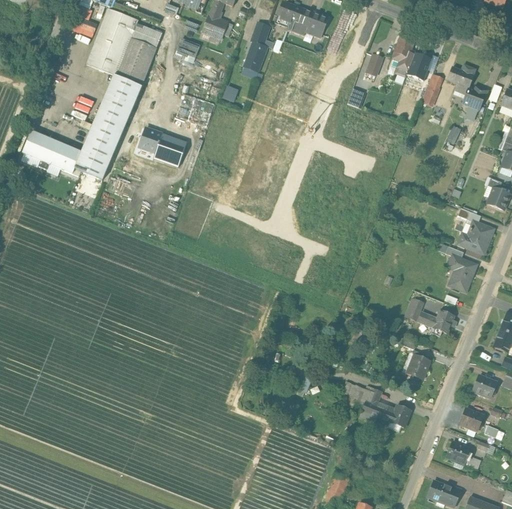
[(13,0),(34,8),(35,5),(46,9),(49,3),(41,0),(13,0)]
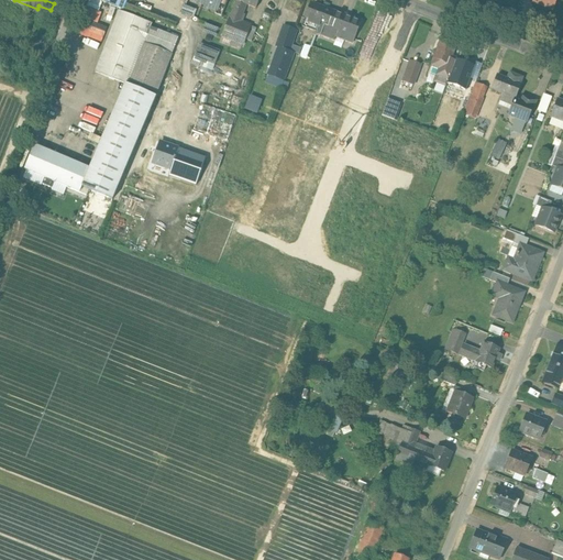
[(219,0),(217,7),(214,11),(221,13),(227,0),(219,0)]
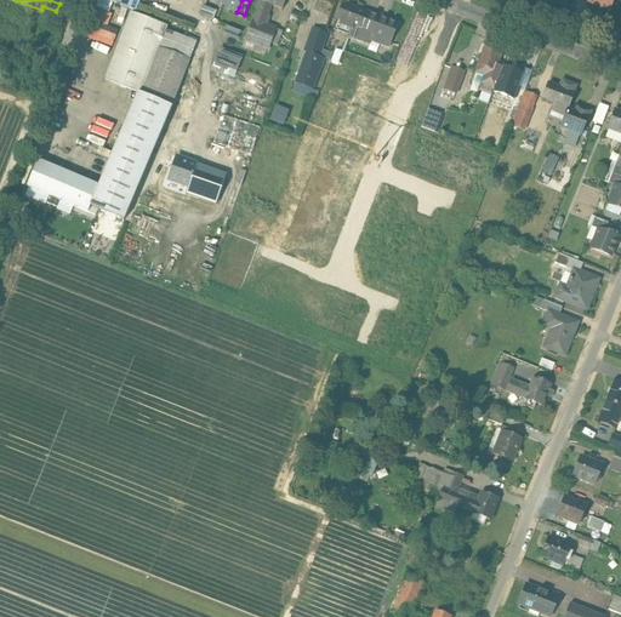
[(260,0),(257,7),(267,11),(271,1),(281,6),(284,0),(260,0)]
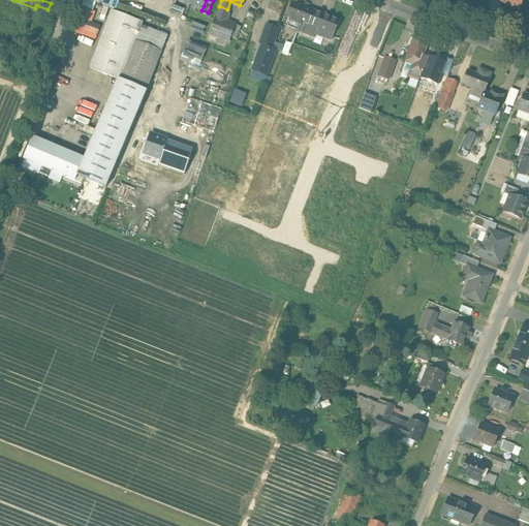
[(304,6),(291,1),(284,22),(291,25),(292,22),(297,21),(299,21),(304,6)]
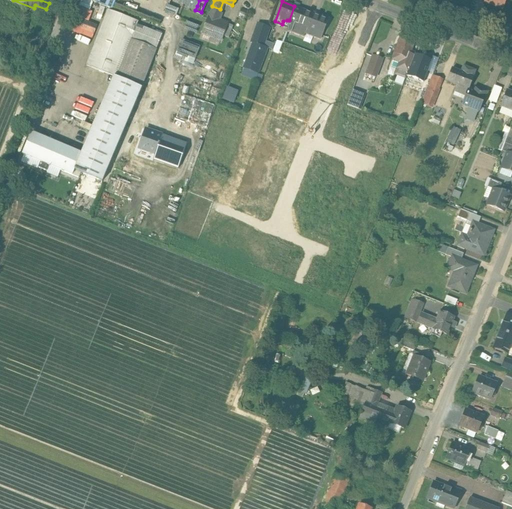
[(173,4),(167,2),(164,9),(176,13),(177,9),(172,6),(173,4)]
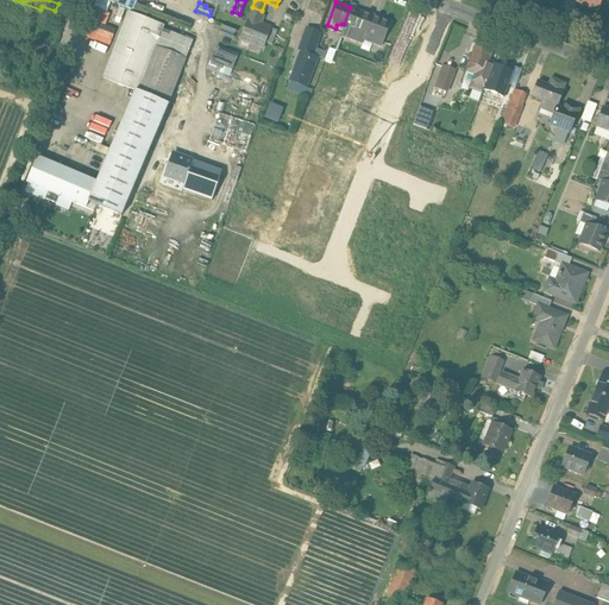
[(262,11),(252,7),(248,19),(259,25),(264,13),(262,11)]
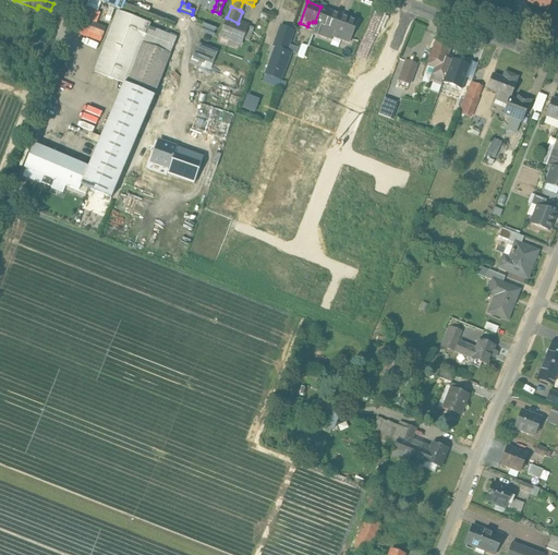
[(339,13),(320,7),(315,22),(313,26),(331,33),(339,13)]
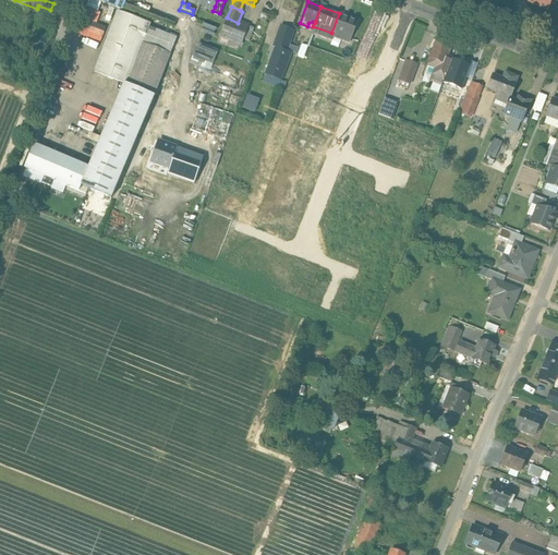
[(118,8),(94,69),(123,81),(126,82),(142,40),(148,24),(149,21),(118,8)]
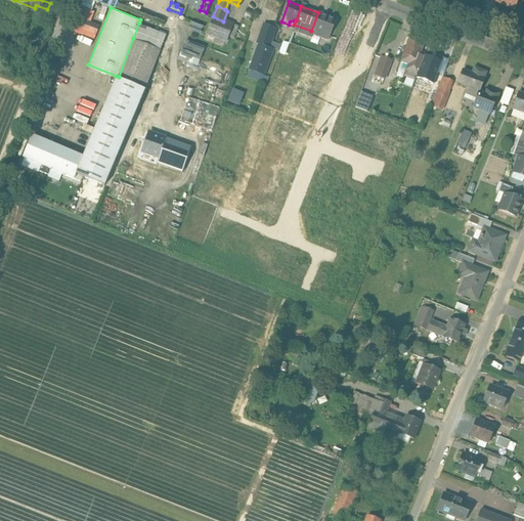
[(336,16),(318,10),(318,12),(311,31),(313,32),(329,37),(336,16)]
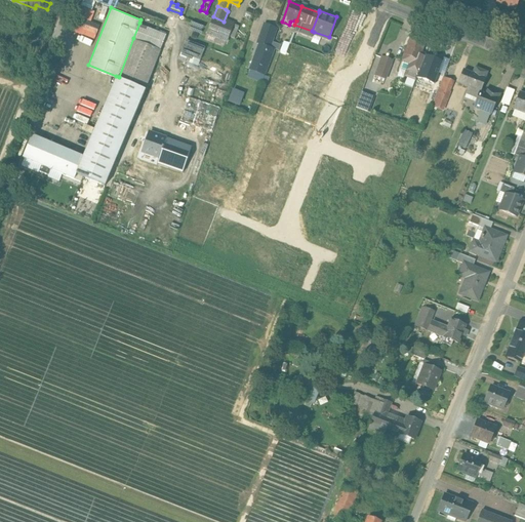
[(224,22),(213,16),(207,30),(226,38),(232,25),(224,22)]
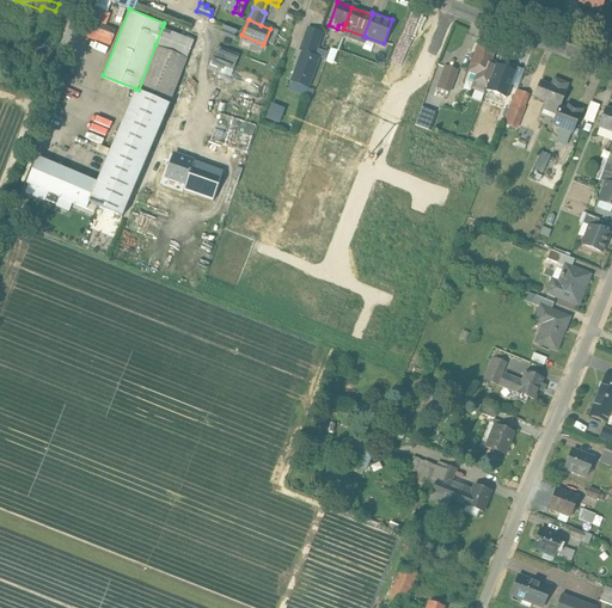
[(305,36),(317,41),(322,29),(308,24),(305,36)]
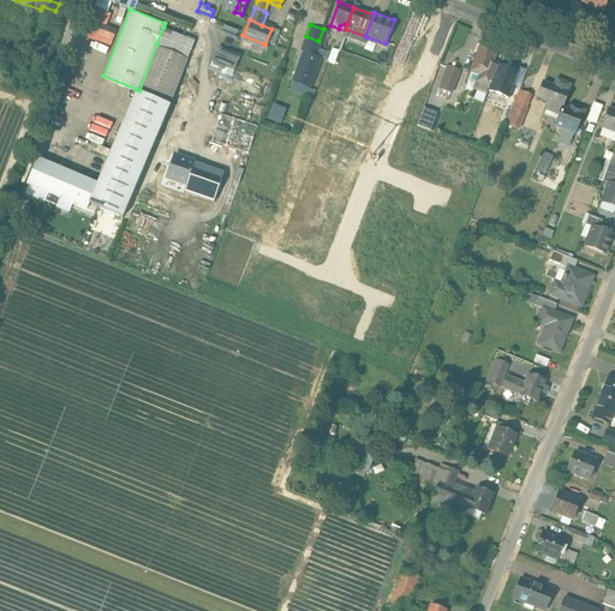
[(195,39),(163,27),(156,45),(187,57),(195,39)]
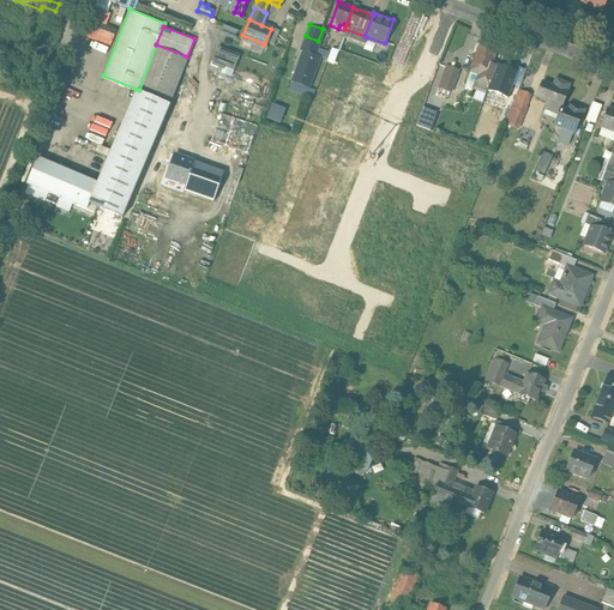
[(235,32),(222,29),(221,36),(234,40),(235,32)]
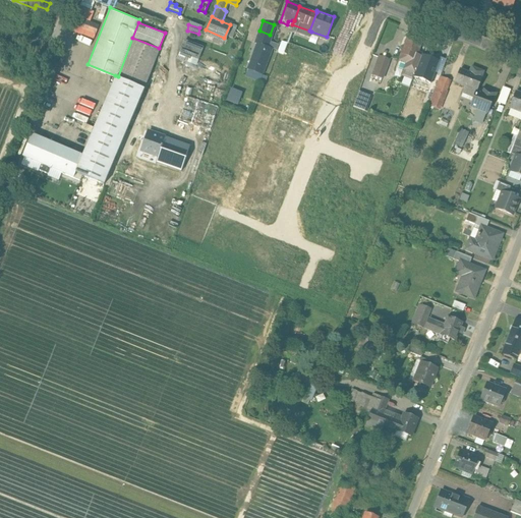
[(266,45),(270,35),(259,31),(255,42),(257,42),(266,45)]
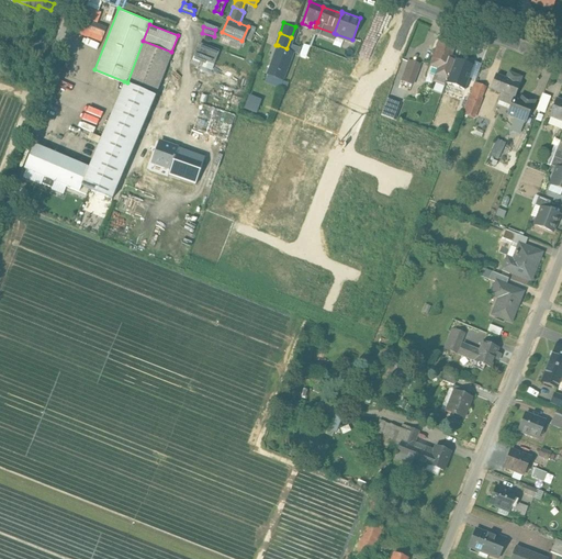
[(454,43),(439,37),(430,63),(433,63),(429,69),(436,71),(436,73),(437,73),(434,79),(445,82),(447,76),(448,77),(454,58),(449,56),(454,43)]
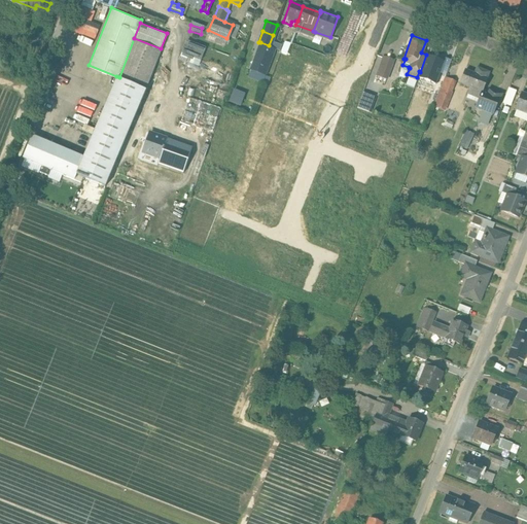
[(161,48),(134,38),(119,77),(145,88),(161,48)]
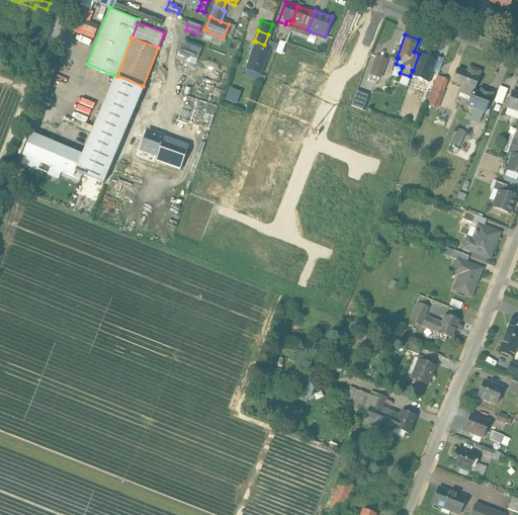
[(201,45),(183,37),(176,55),(195,63),(201,45)]
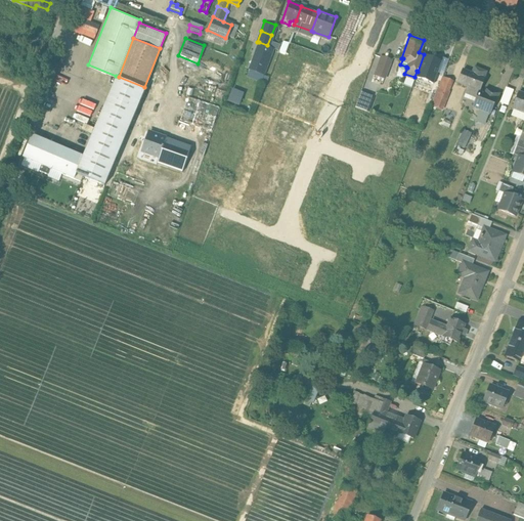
[(267,45),(259,42),(255,52),(256,52),(250,68),(263,73),(273,47),(267,45)]
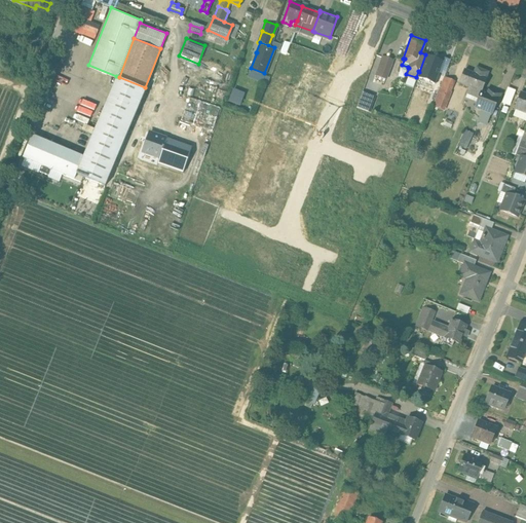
[(426,51),(425,54),(419,72),(418,74),(435,80),(443,58),(426,51)]
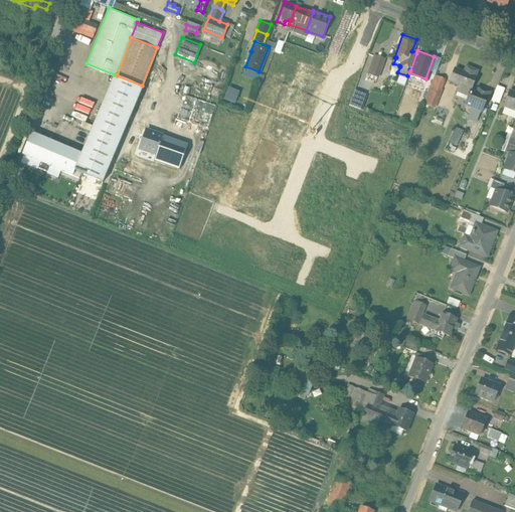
[(384,57),(374,53),(365,77),(375,81),(384,57)]
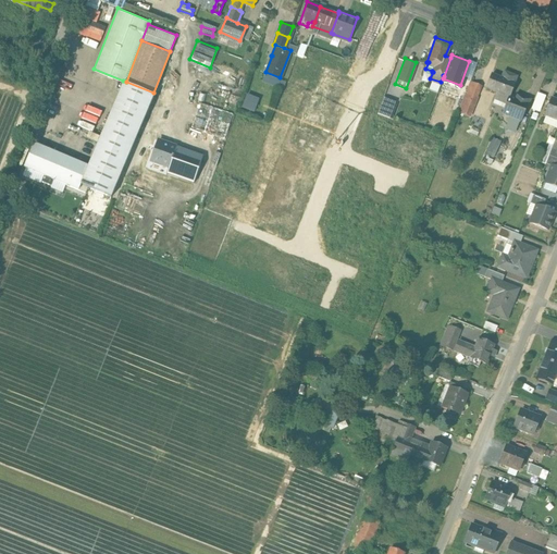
[(517,74),(507,70),(504,76),(492,72),(486,86),(497,90),(494,96),(494,97),(505,101),(508,95),(509,95),(515,81),(517,74)]
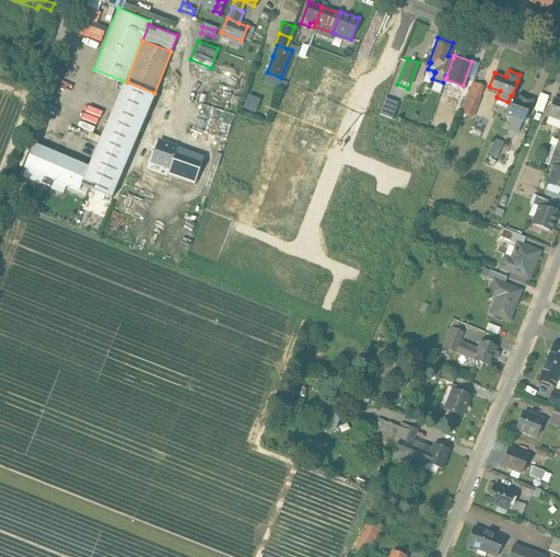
[(482,84),(473,80),(468,91),(478,95),(482,84)]
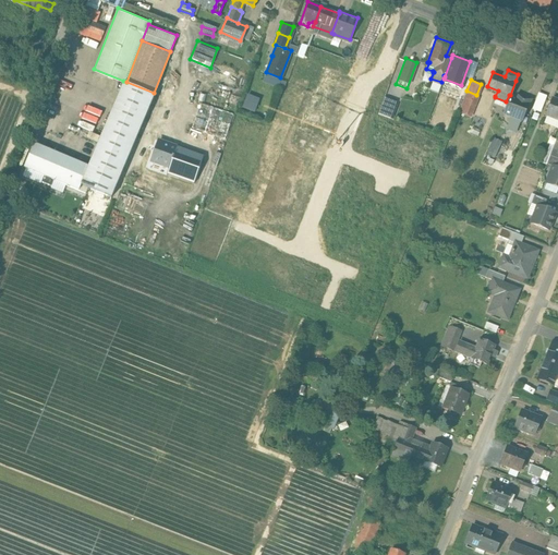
[(88,165),(81,182),(87,185),(111,195),(154,93),(126,82),(123,81),(88,165)]
